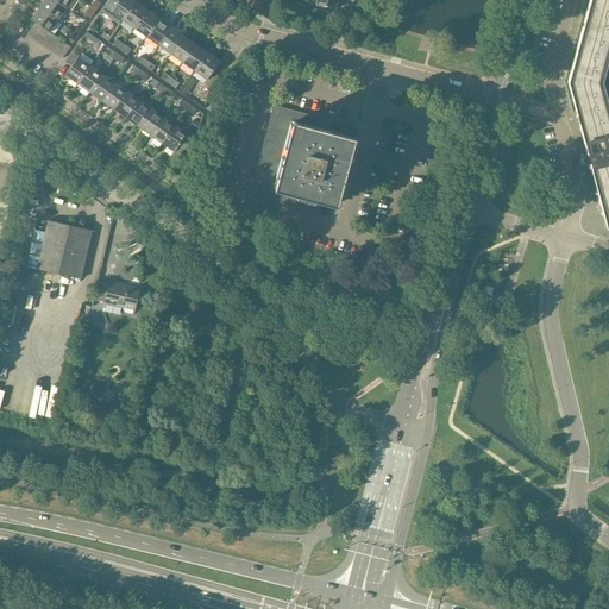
[(67,8),(54,0),(44,0),(39,8),(57,20),(67,8)]
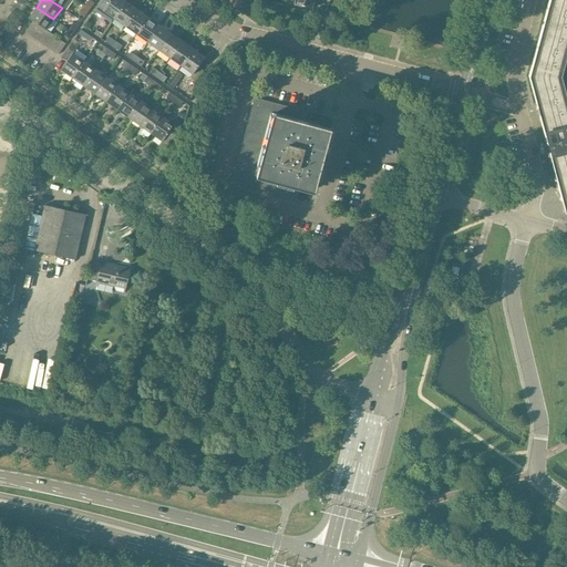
[(89,11),(93,3),(89,0),(84,7),(89,11)]
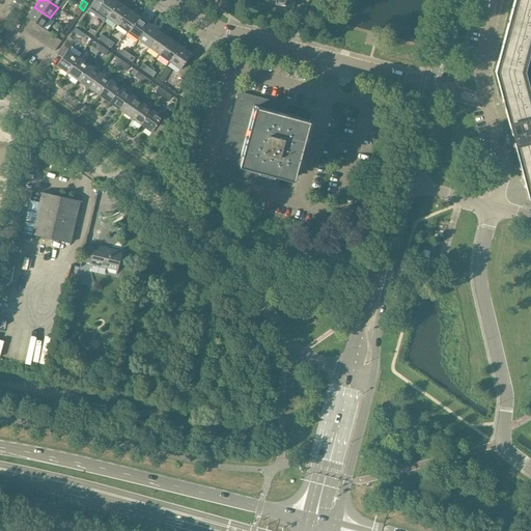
[(103,22),(106,18),(117,2),(114,0),(94,0),(87,11),(103,22)]
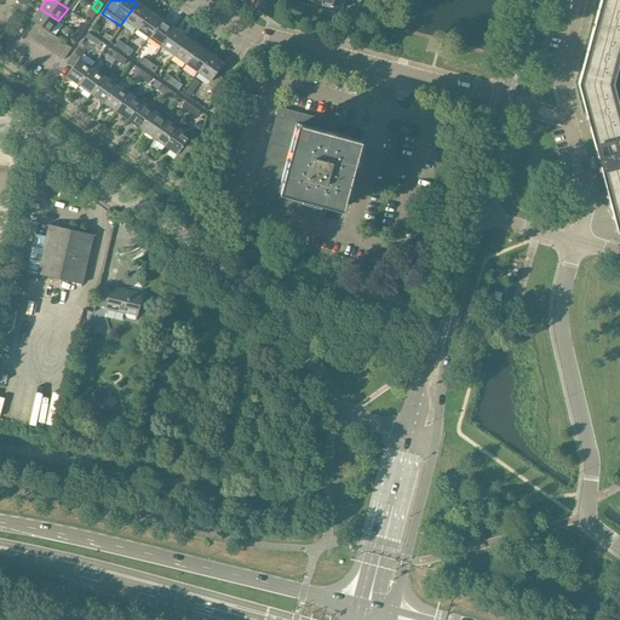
[(609,82),(619,40),(619,0),(603,0),(583,75),(609,82)]
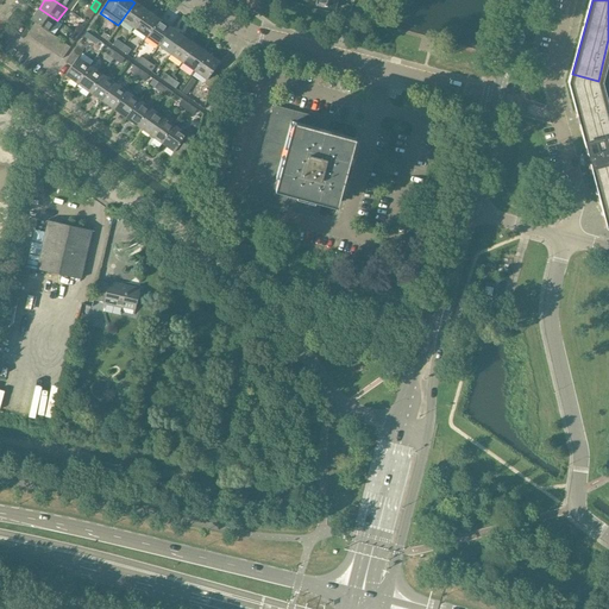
[(133,29),(146,11),(135,2),(121,20),(133,29)]
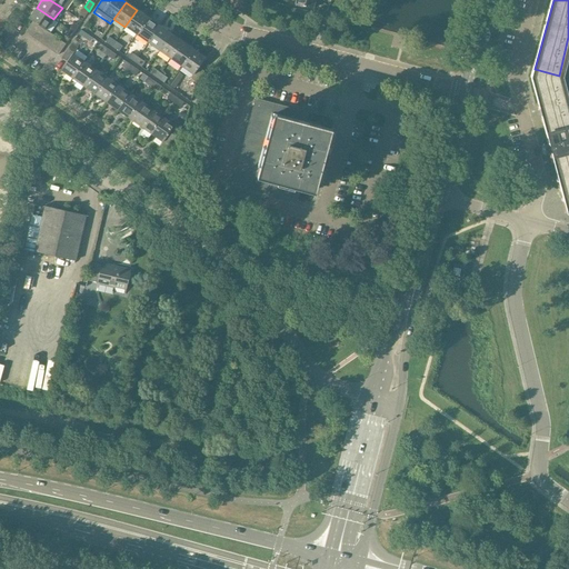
[(85,17),(89,11),(85,7),(79,13),(85,17)]
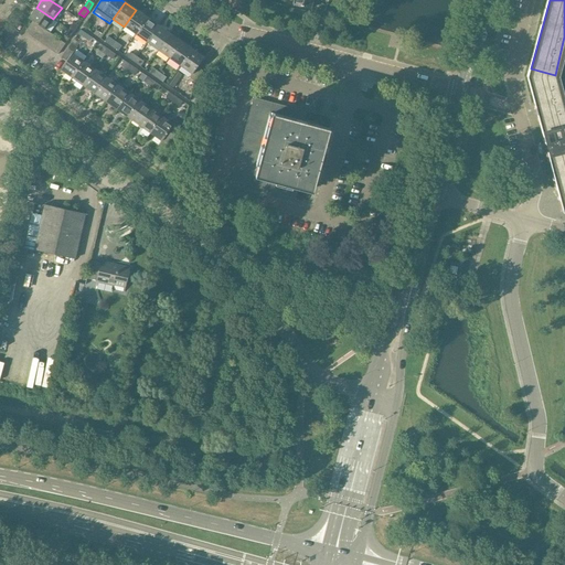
[(53,19),(36,8),(29,19),(32,21),(38,25),(43,29),(45,31),(53,19)]
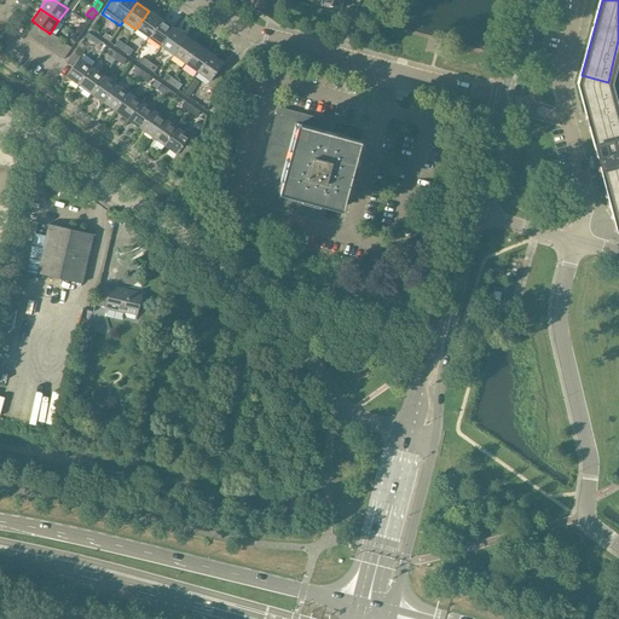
[(149,38),(161,19),(149,11),(136,29),(149,38)]
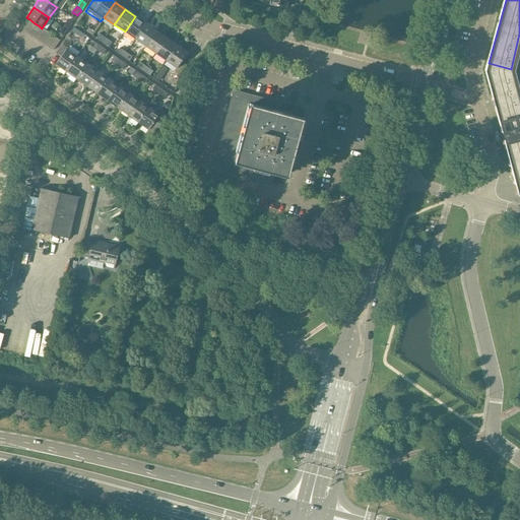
[(135,40),(145,23),(135,16),(125,31),(135,40)]
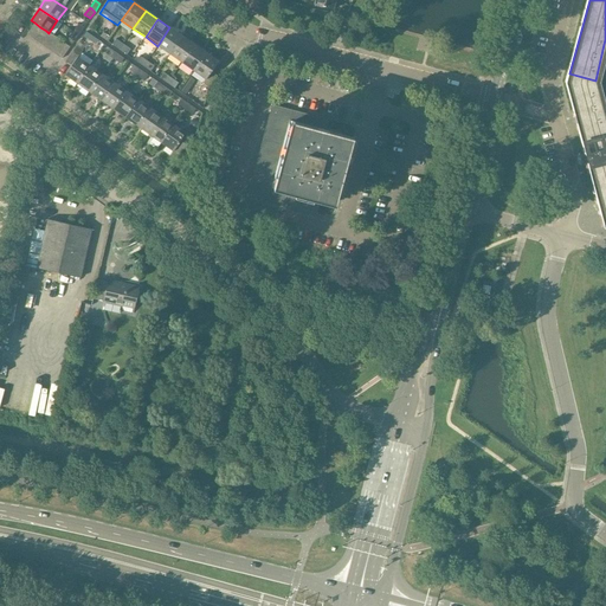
[(32,38),(40,27),(34,23),(26,34),(32,38)]
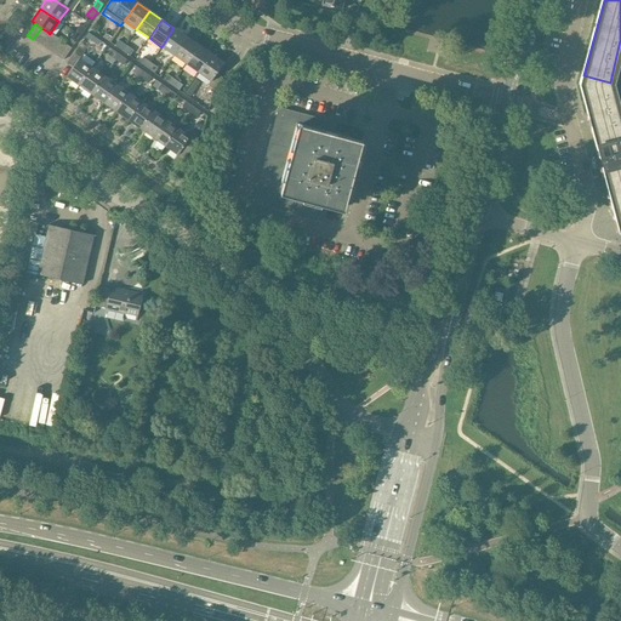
[(80,36),(85,29),(80,24),(74,33),(80,36)]
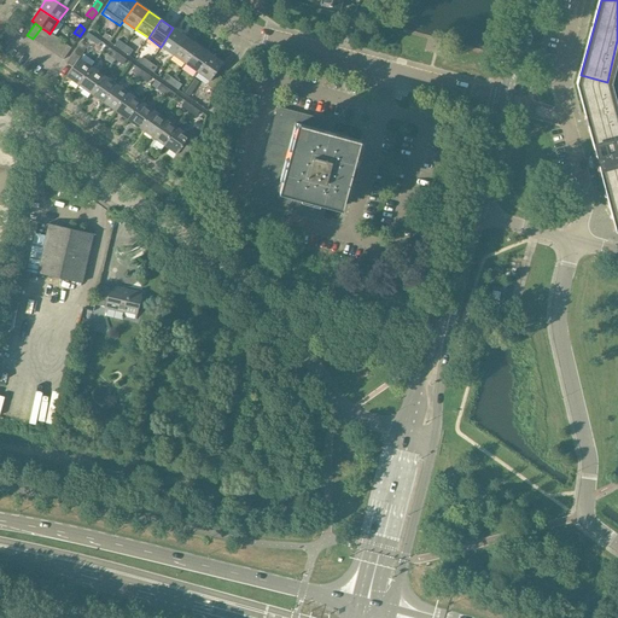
[(39,44),(47,31),(41,28),(33,39),(39,44)]
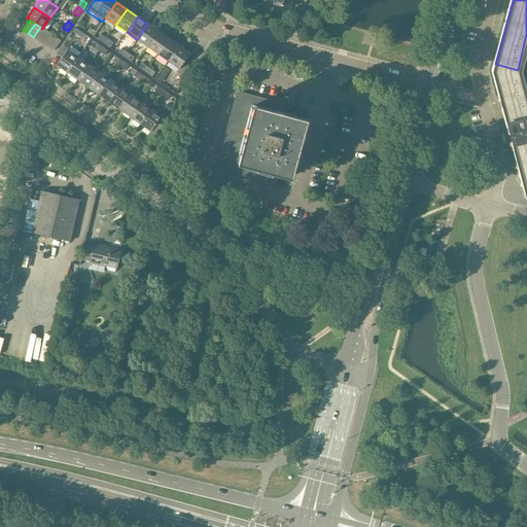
[(147,47),(159,32),(147,24),(137,40),(147,47)]
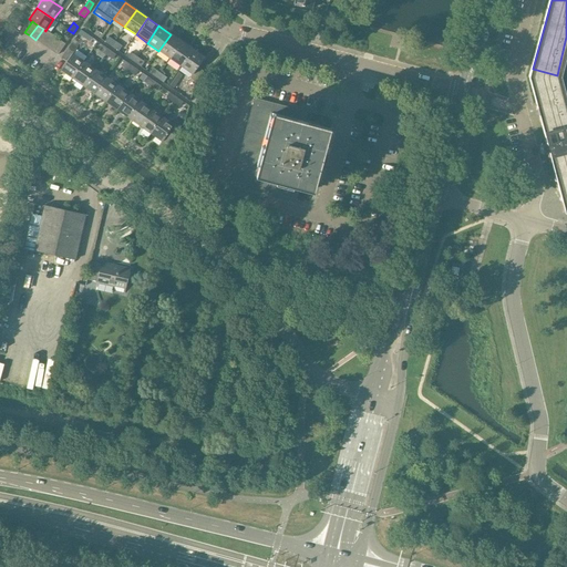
[(41,43),(49,33),(45,31),(43,29),(35,40),(41,43)]
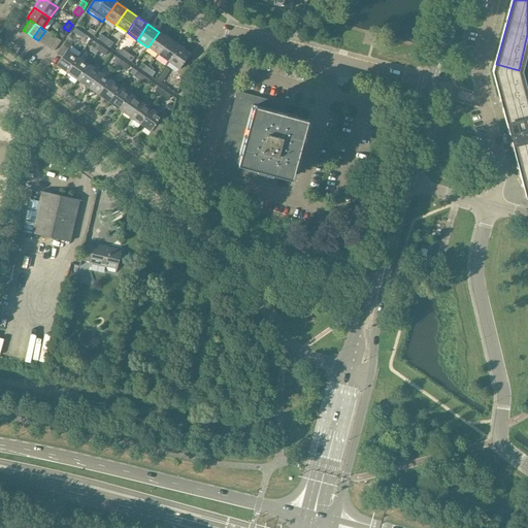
[(64,37),(68,31),(63,28),(59,34),(64,37)]
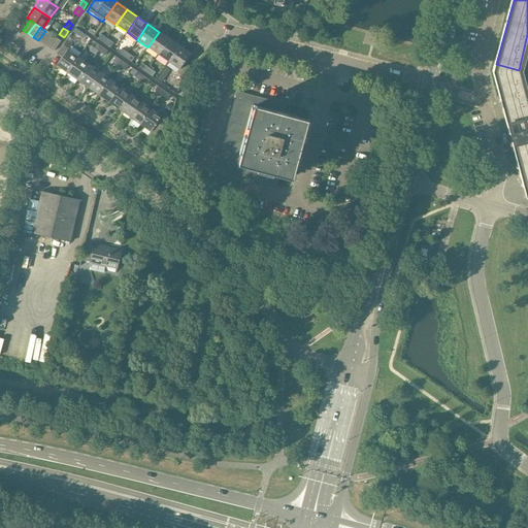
[(43,44),(51,34),(45,31),(38,40),(43,44)]
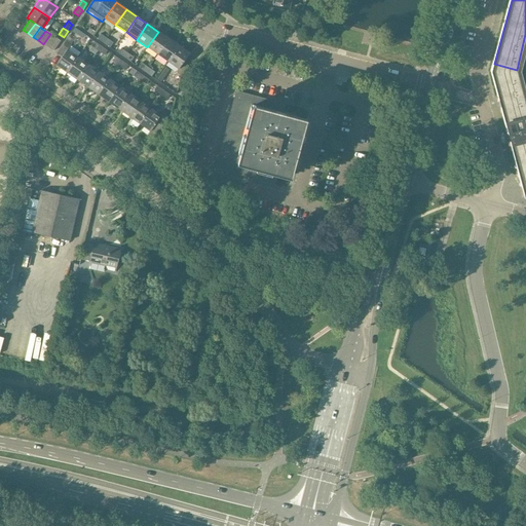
[(157,54),(168,39),(158,32),(147,47),(157,54)]
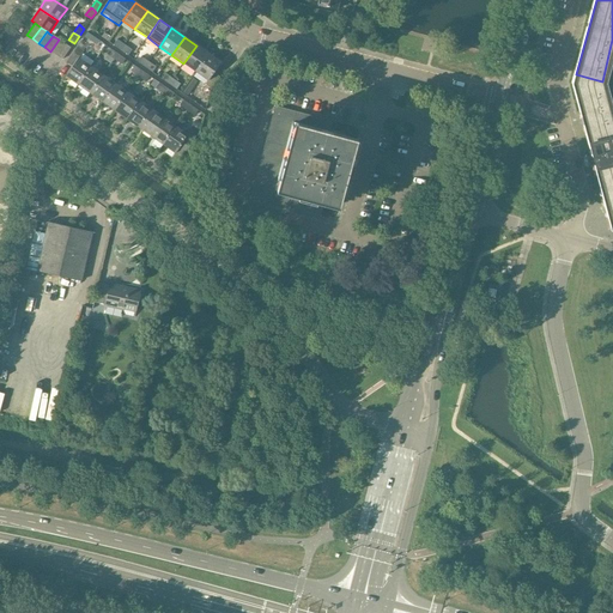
[(56,55),(65,43),(59,40),(50,52),(56,55)]
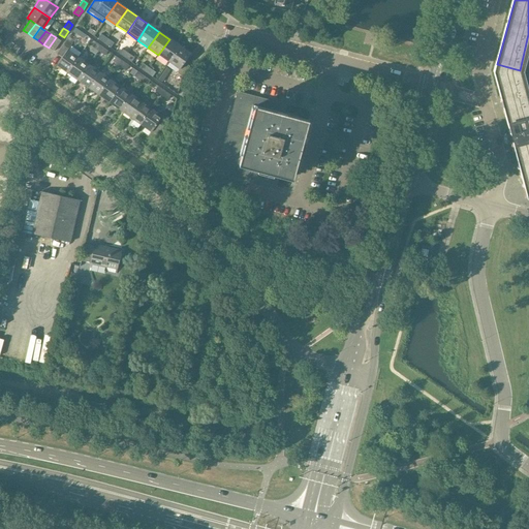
[(103,43),(106,38),(100,34),(97,38),(103,43)]
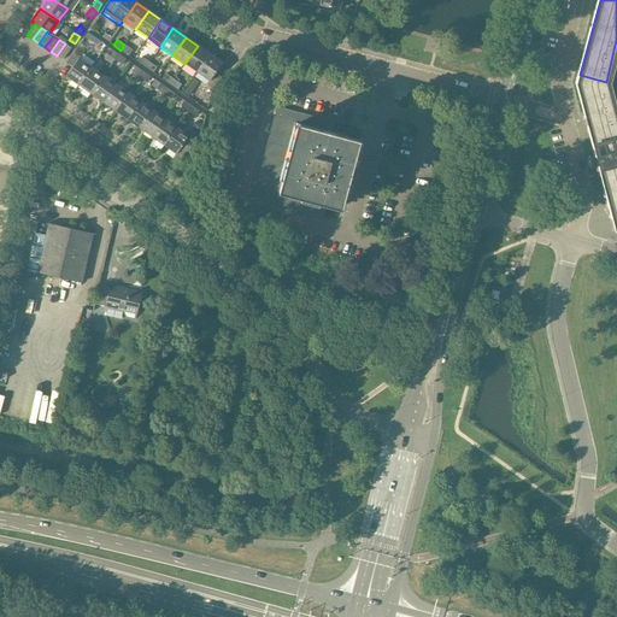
[(63,60),(71,48),(65,43),(57,56),(63,60)]
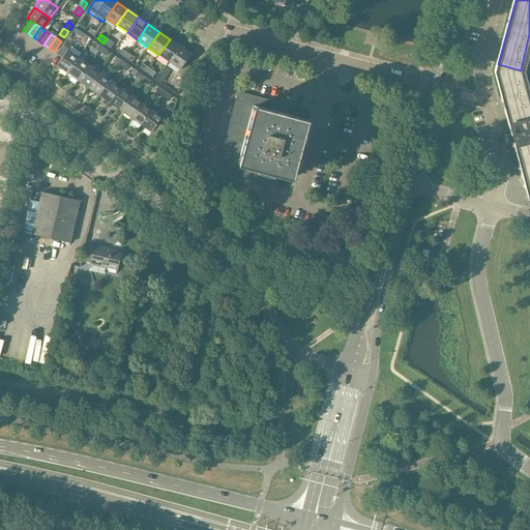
[(110,48),(113,42),(107,38),(104,43),(110,48)]
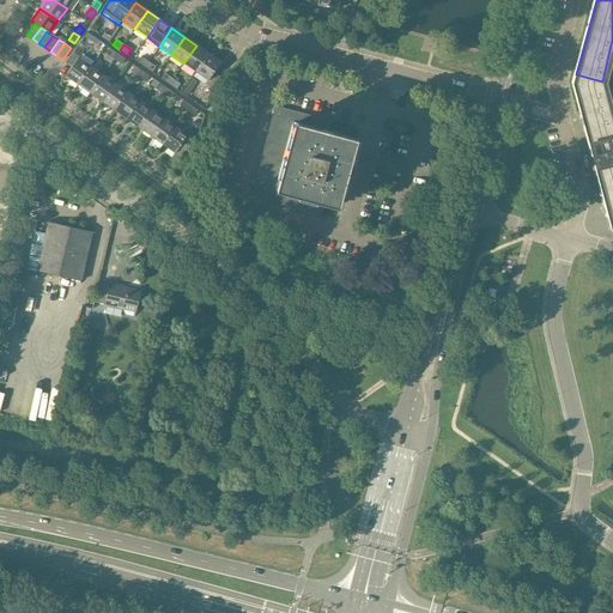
[(195,72),(208,54),(196,46),(183,64),(195,72)]
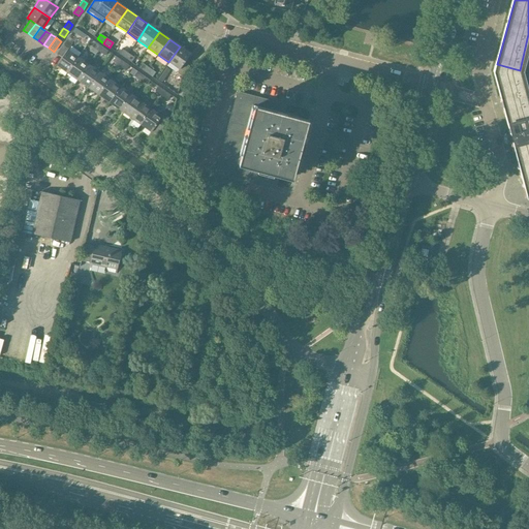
[(78,58),(67,51),(71,44),(66,40),(57,54),(62,57),(56,65),(67,73),(78,58)]
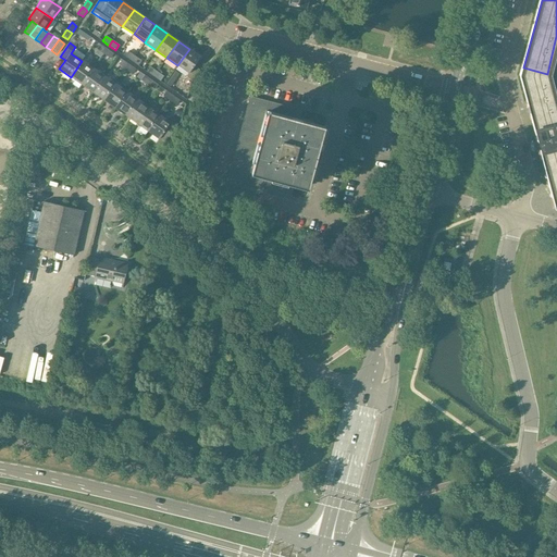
[(103,53),(107,49),(100,45),(97,49),(103,53)]
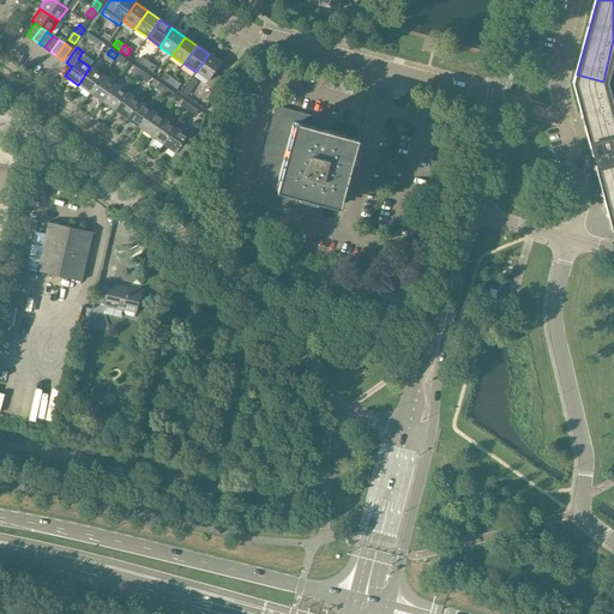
[(121,65),(125,59),(118,54),(114,59),(121,65)]
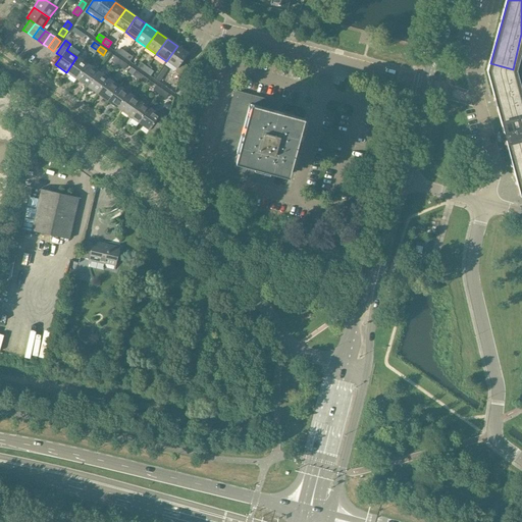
[(181,62),(188,53),(177,46),(166,61),(176,68),(174,71),(179,75),(187,65),(181,62)]
